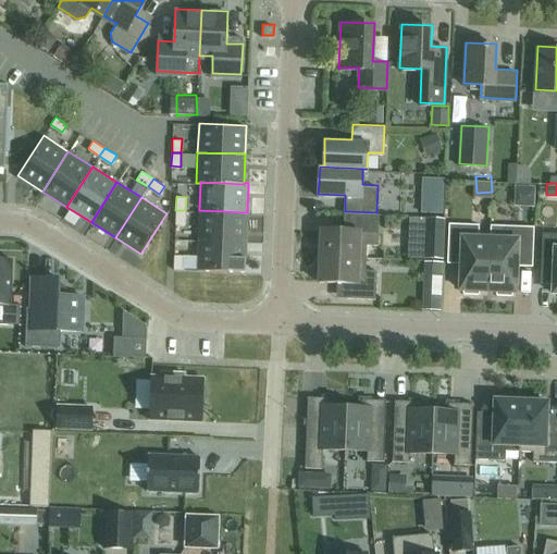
[(185,224),(185,210),(175,210),(175,223),(185,224)]
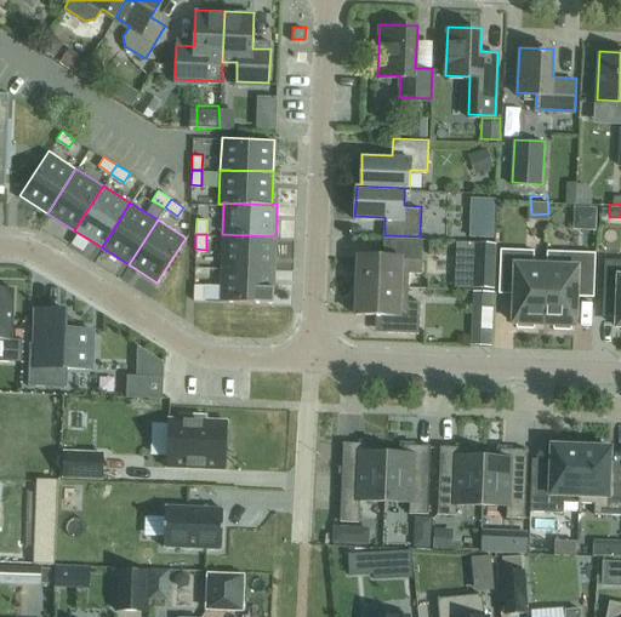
[(222,234),(221,267),(274,269),(275,236),(222,234)]
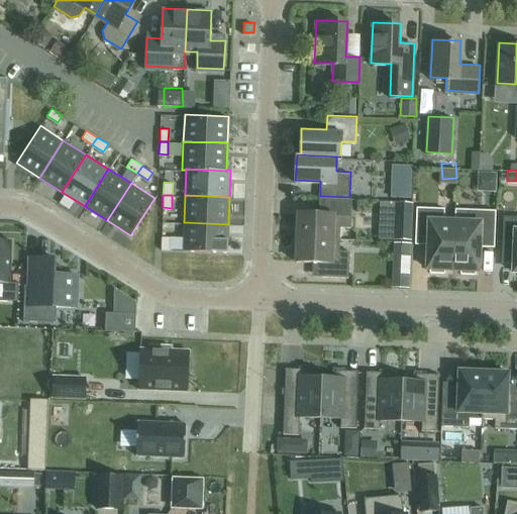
[(298,235),(340,237),(340,225),(351,226),(352,197),(320,196),(319,212),(299,211),(298,235)]
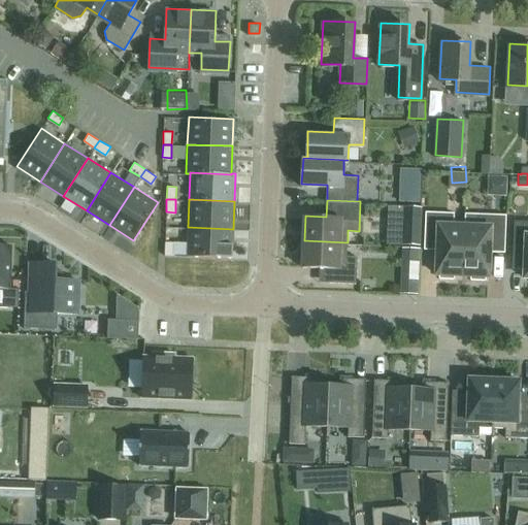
[(403,205),(401,242),(420,243),(421,206),(403,205)]
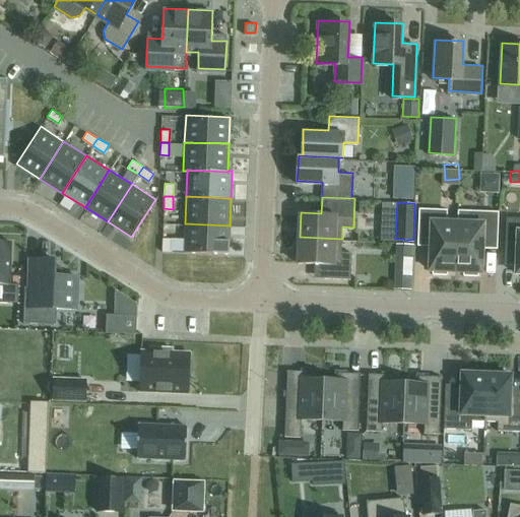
[(456,269),(458,221),(447,220),(448,207),(419,206),(417,239),(432,240),(431,268),(433,268),(433,272),(448,273),(448,269),(456,269)]
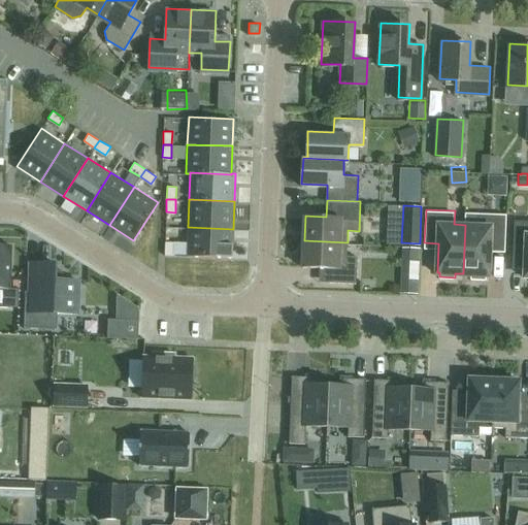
[(465,225),(463,273),(471,273),(470,277),(486,279),(486,274),(489,274),(490,244),(505,245),(506,212),(475,211),(475,225),(465,225)]
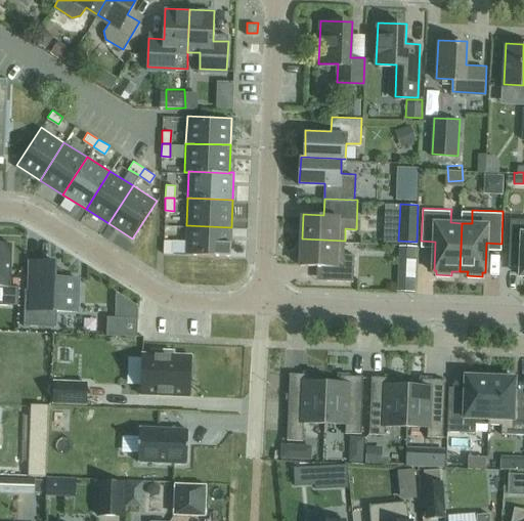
[(523,217),(511,217),(510,244),(522,245),(521,273),(523,273),(523,217)]
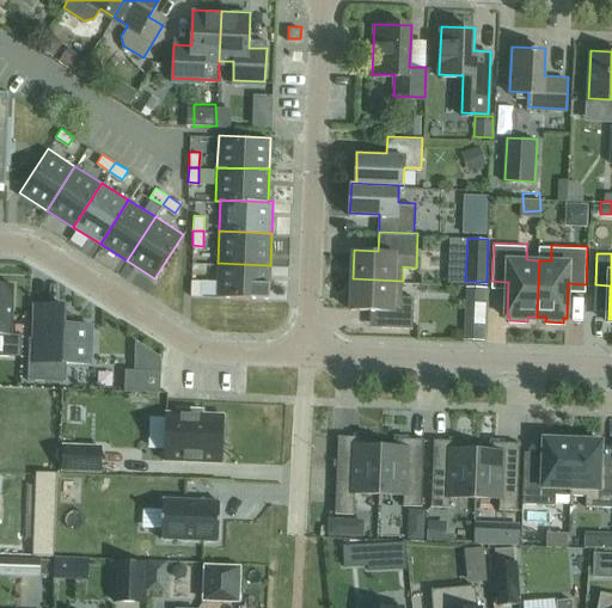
[(270,265),(218,263),(216,295),(269,298),(270,265)]
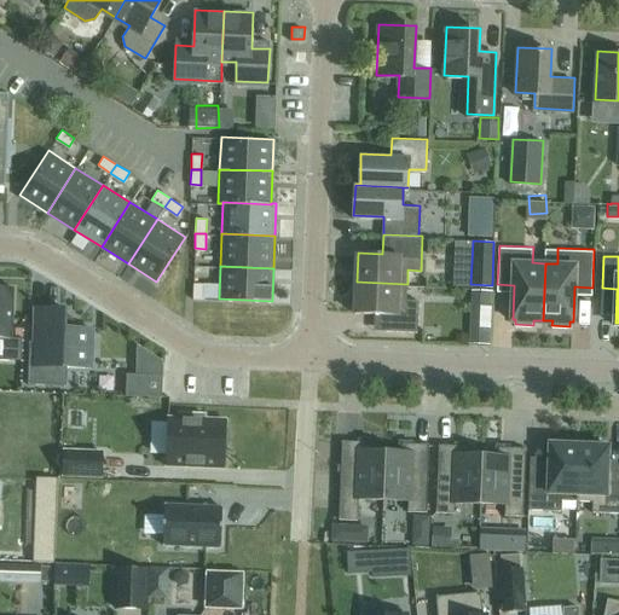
[(194,282),(192,297),(203,299),(204,283),(194,282)]
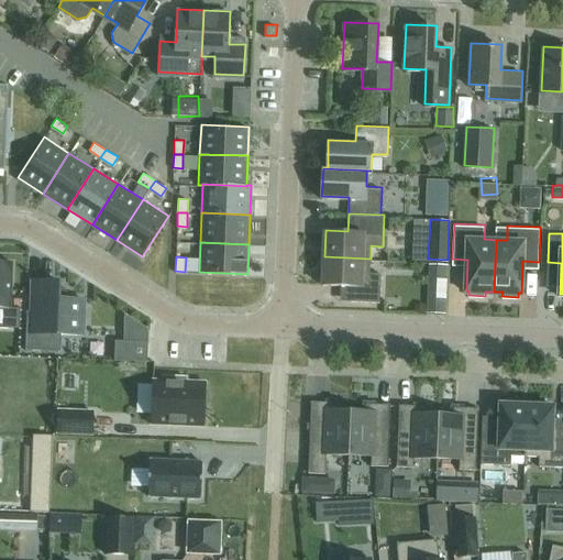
[(371,271),(371,259),(324,256),(323,283),(350,284),(350,299),(381,300),(382,272),(371,271)]
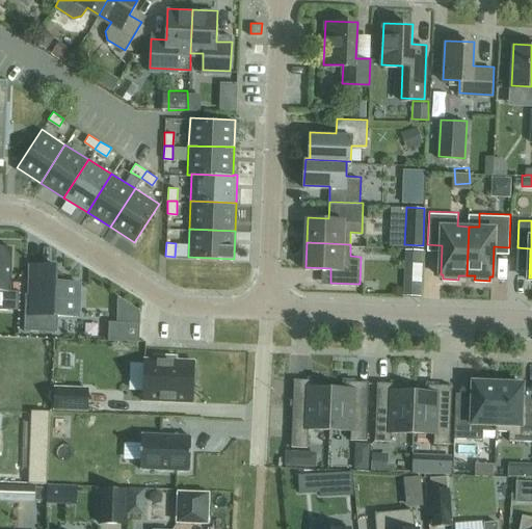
[(0,288),(9,289),(11,245),(0,244),(0,288)]
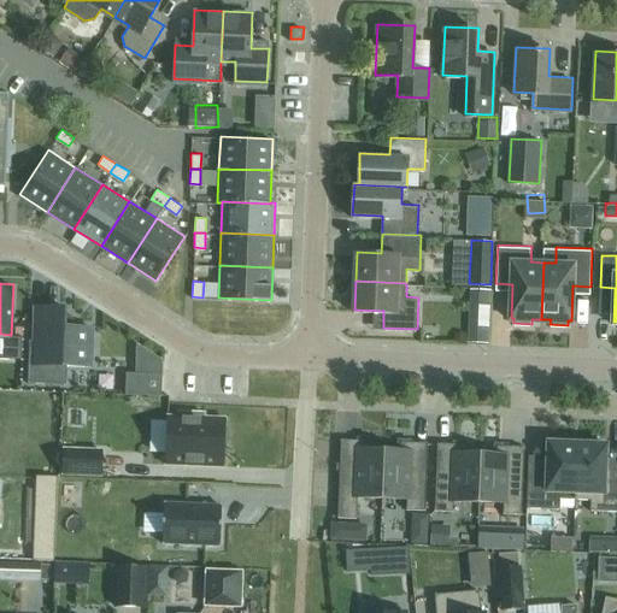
[(66,306),(36,305),(34,352),(29,352),(28,381),(53,382),(53,376),(66,376),(68,363),(90,364),(93,325),(80,325),(80,323),(68,311),(66,311),(66,306)]
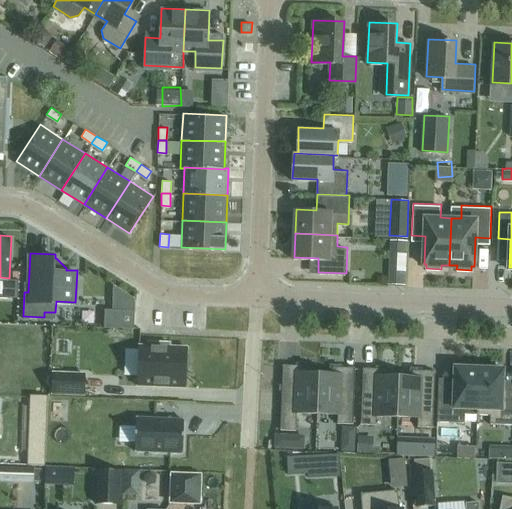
[(134,309),(112,308),(104,308),(103,326),(133,327),(134,309)]
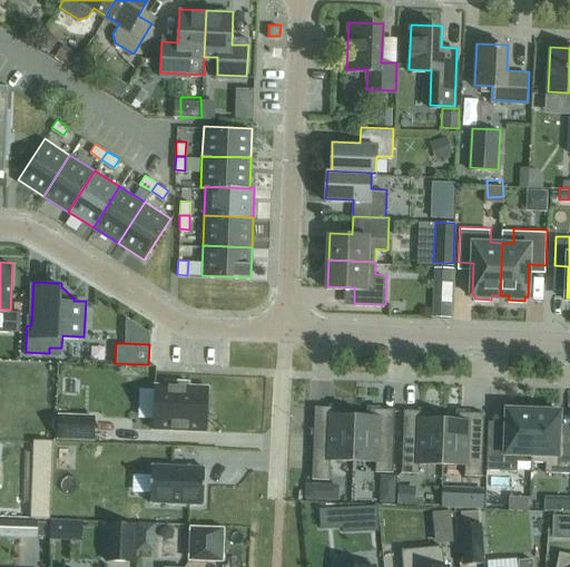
[(165,383),(155,383),(153,428),(206,430),(208,385),(188,384),(189,380),(165,379),(165,383)]
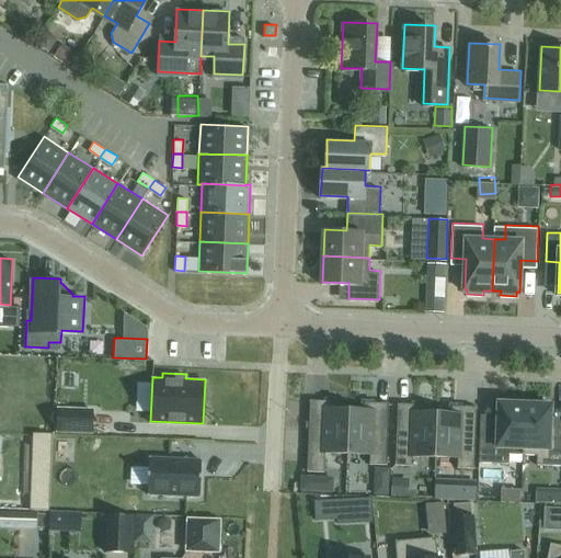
[(508,453),(522,453),(525,398),(507,397),(507,401),(497,401),(496,434),(479,434),(479,460),(508,463),(508,453)]
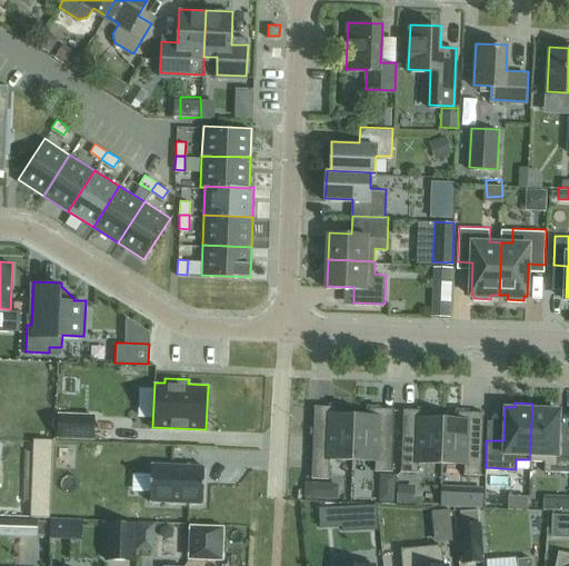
[(549,405),(532,404),(529,459),(545,460),(543,470),(568,470),(568,443),(557,443),(558,409),(549,409),(549,405)]
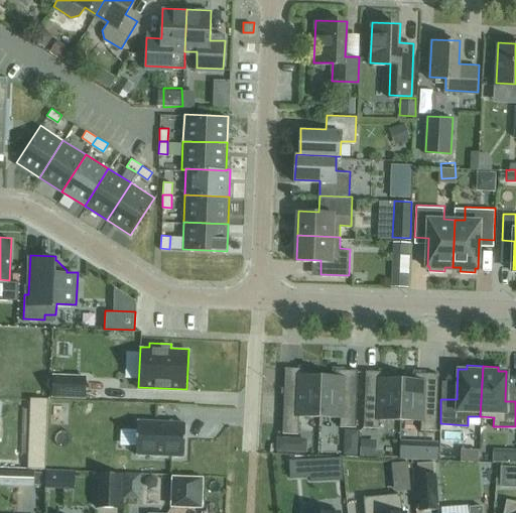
[(319,415),(320,376),(307,375),(307,367),(285,367),(282,432),(297,432),(298,414),(319,415)]
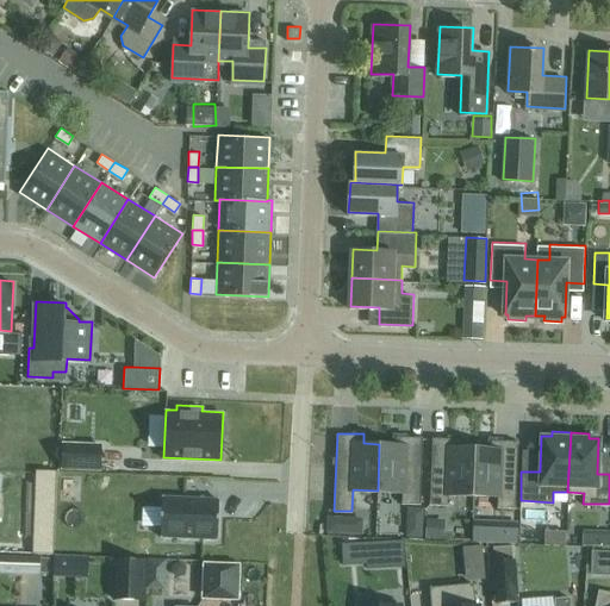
[(379,444),(378,491),(402,492),(402,503),(419,504),(422,436),(396,436),(396,444),(379,444)]
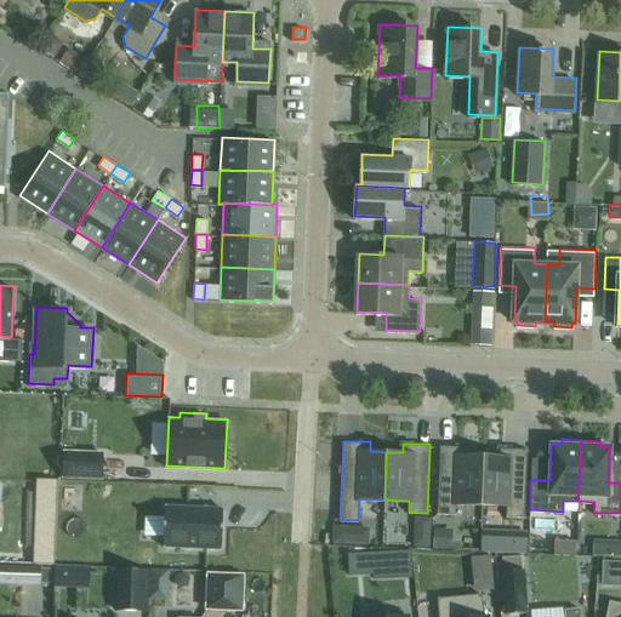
[(482,503),(483,456),(467,455),(467,446),(439,445),(437,513),(456,514),(456,502),(482,503)]
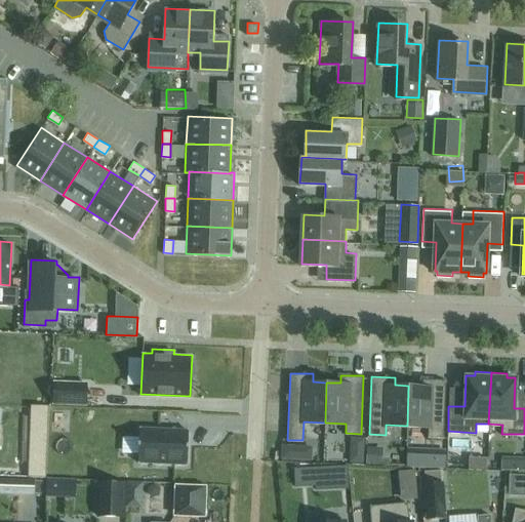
[(408,386),(407,426),(428,427),(428,436),(443,437),(445,379),(422,378),(422,386),(408,386)]
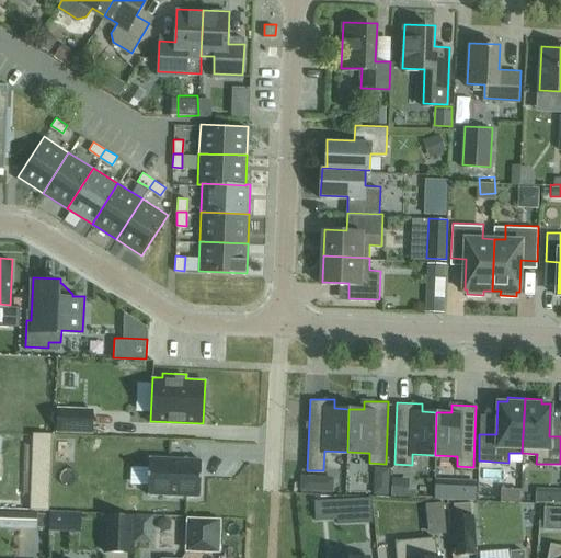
[(57,407),(56,429),(91,431),(92,409),(57,407)]
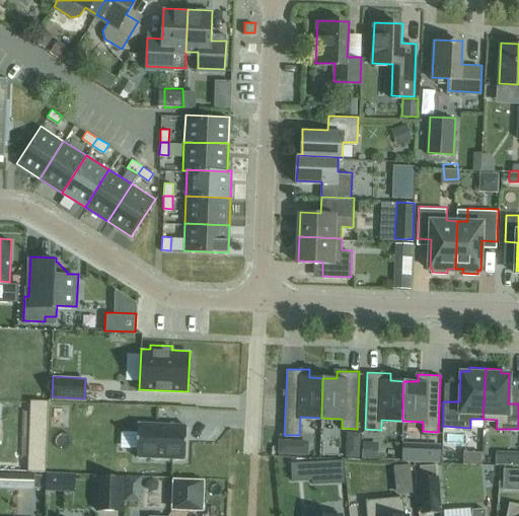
[(187,424),(138,422),(137,456),(184,457),(187,424)]
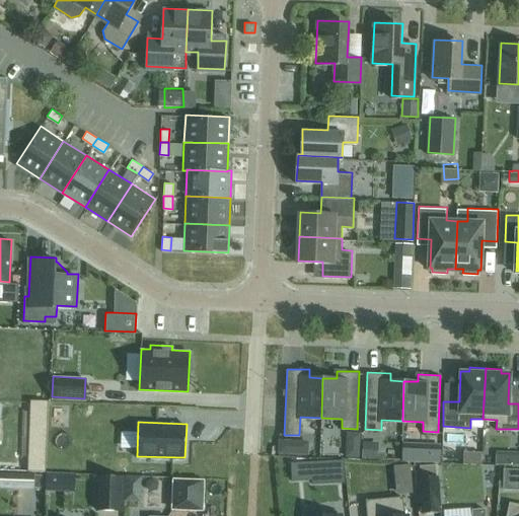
[(406,436),(411,452),(422,449),(419,434),(406,436)]
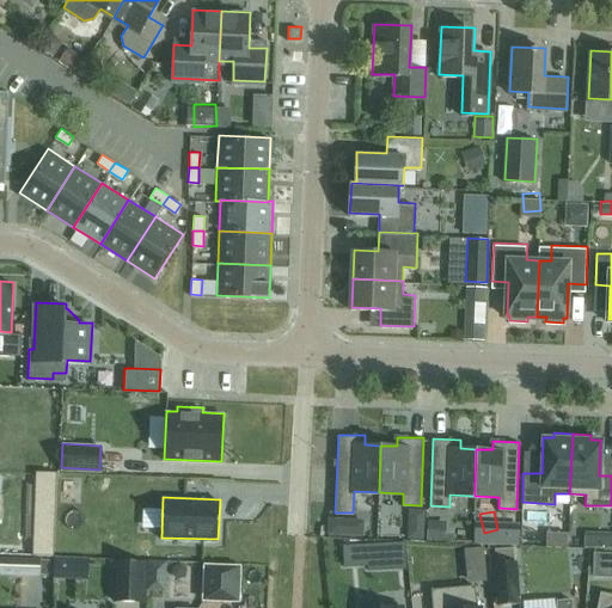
[(331,528),(330,554),(363,554),(363,528),(331,528)]
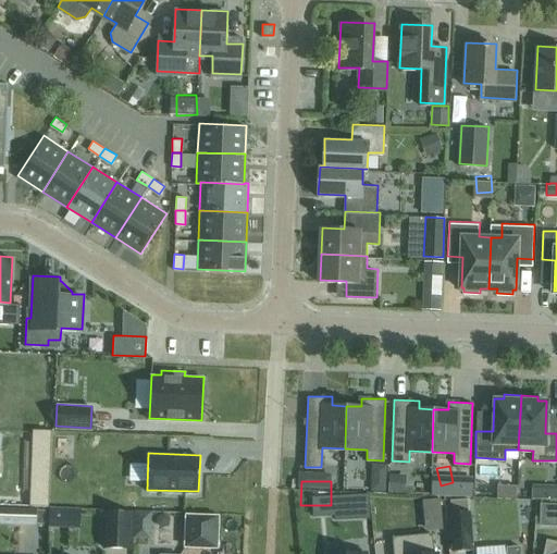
[(371,513),(369,491),(334,494),(336,516),(371,513)]
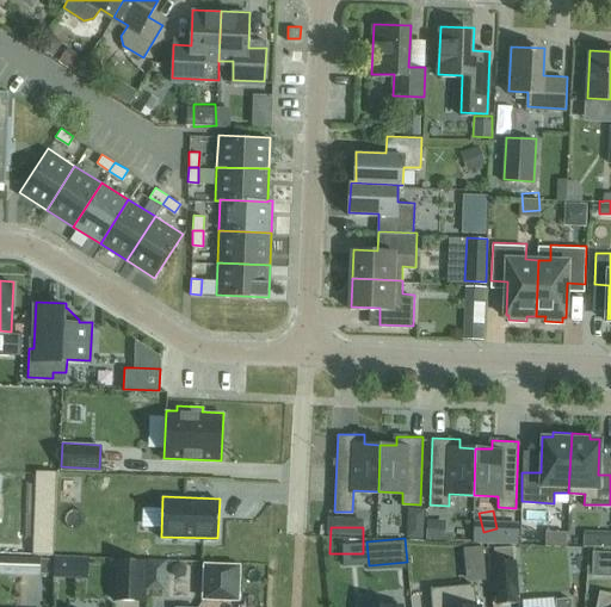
[(116,559),(115,598),(143,599),(144,561),(116,559)]
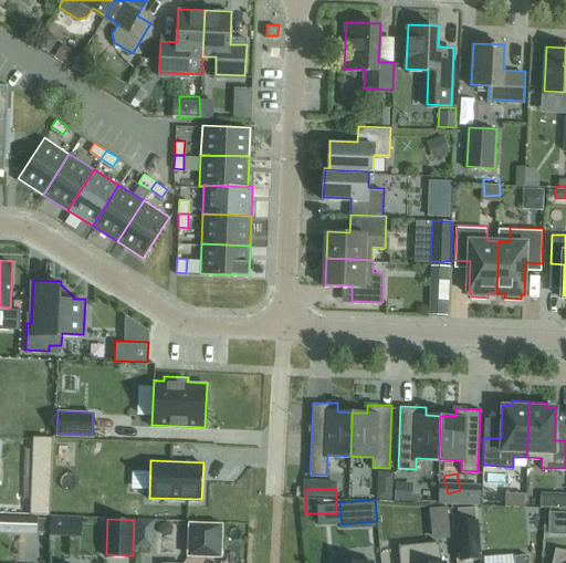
[(477,519),(458,520),(460,559),(480,558),(477,519)]
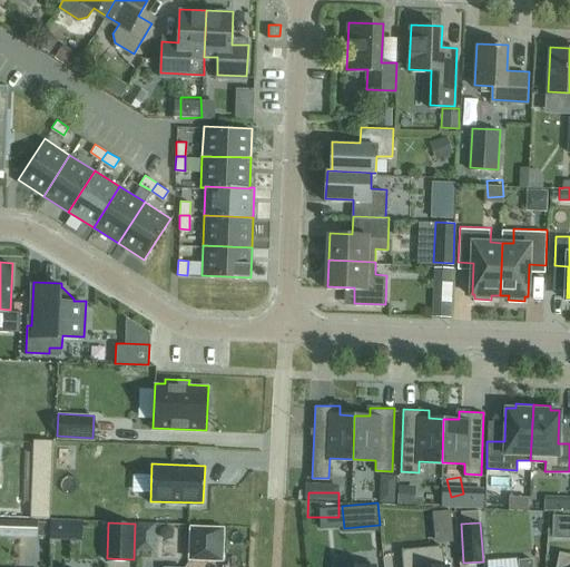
[(189,557),(208,558),(222,558),(223,527),(190,526),(189,557)]
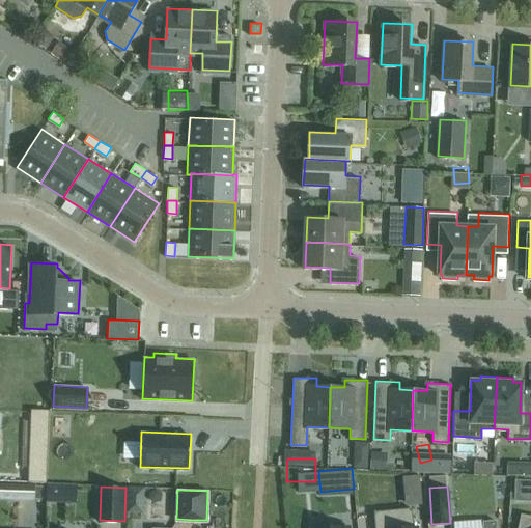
[(412,507),(374,510),(375,527),(418,527),(418,526),(414,526),(412,507)]
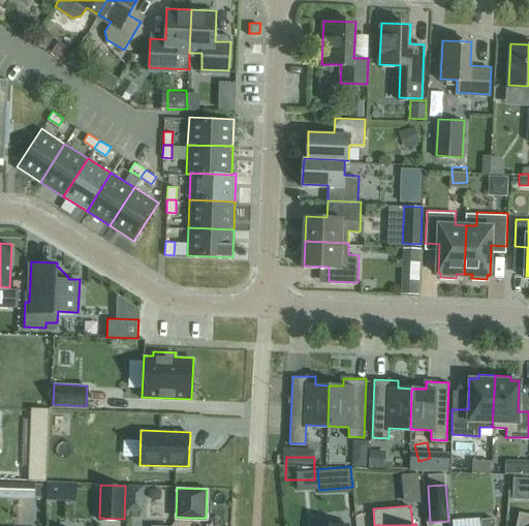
[(528,525),(528,513),(519,511),(515,525),(528,525)]
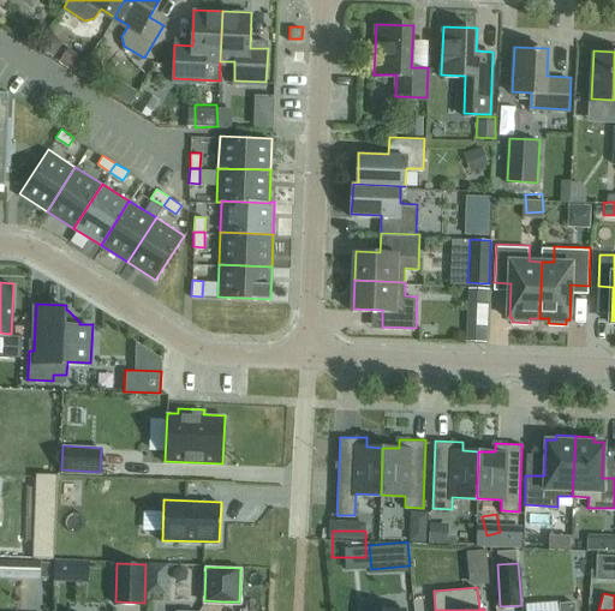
[(560,610),(574,610),(574,600),(559,601),(560,610)]
